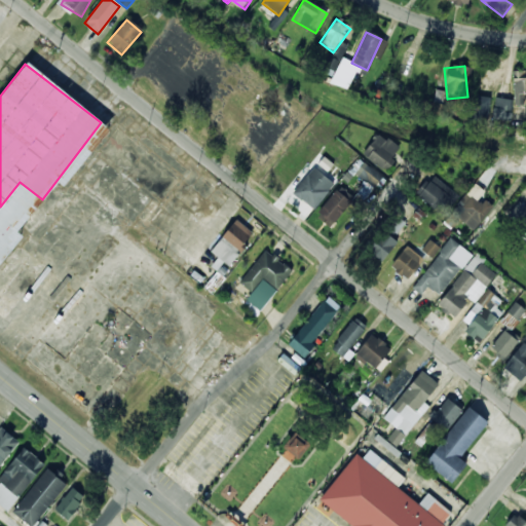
[(525,72),(514,72),(513,105),(525,105),(525,72)]
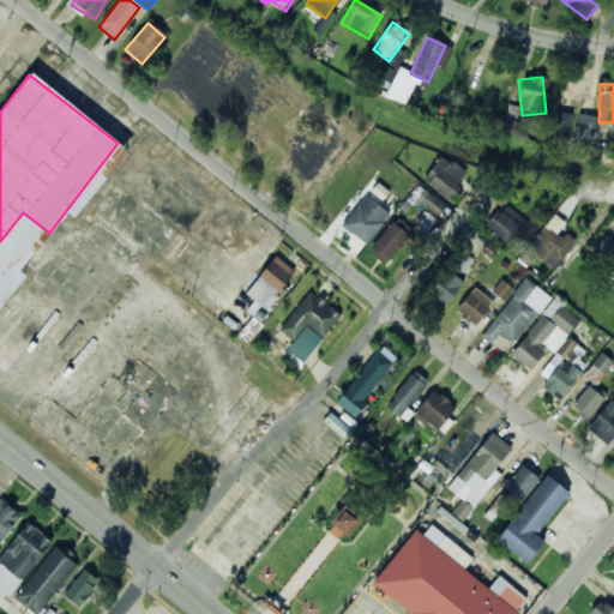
[(573,114),(558,112),(554,134),(570,137),(573,114)]
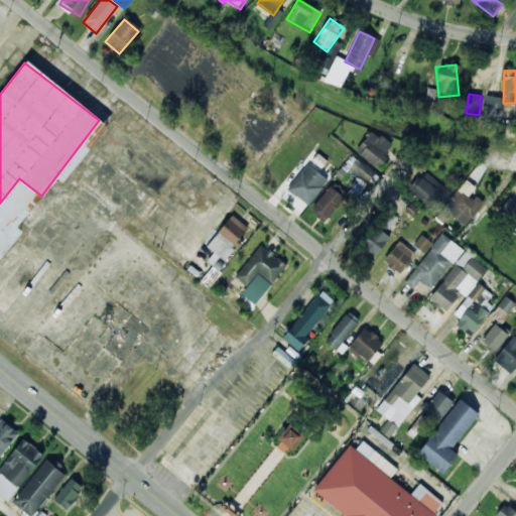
[(500,109),(501,99),(487,98),(486,107),(500,109)]
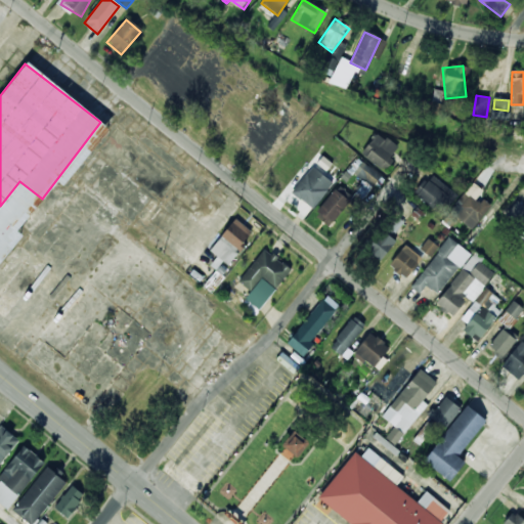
[(397,147),(376,132),(360,155),(382,170),(397,147)]
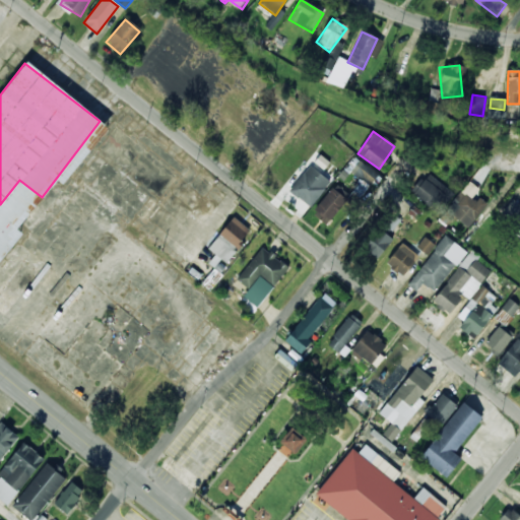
[(362,178),(353,192),(361,197),(369,185),(368,185),(376,172),(354,157),(347,169),(362,178)]
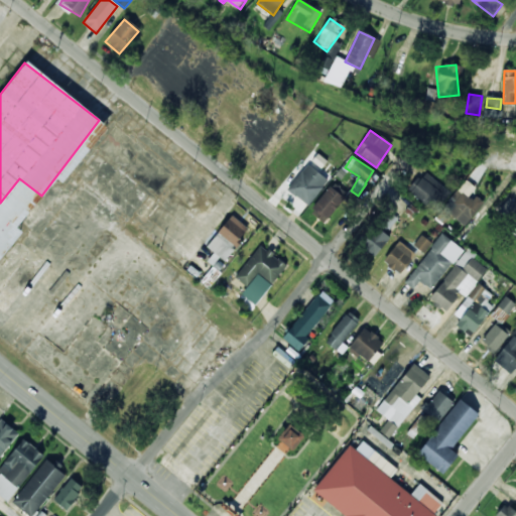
[(286,188),(305,207),(328,183),(308,165),(286,188)]
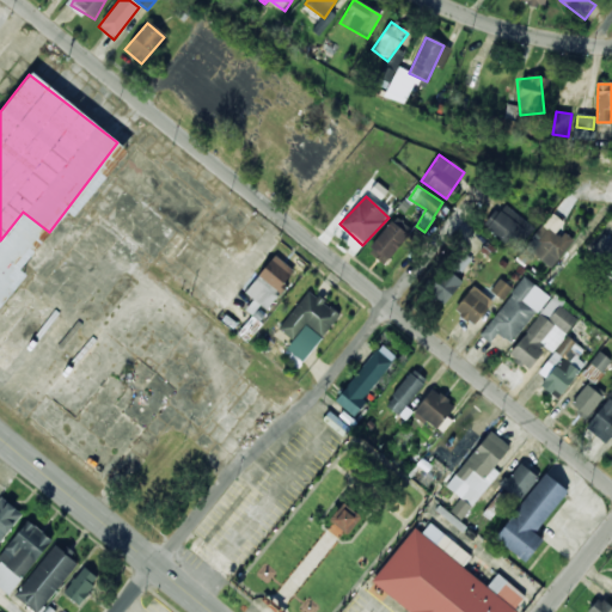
[(484,230),(516,252),(534,227),(501,204),(484,230)]
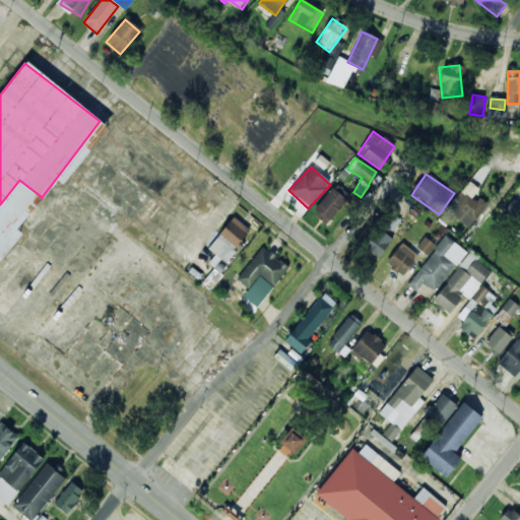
[(440,219),(447,224),(452,217),(468,229),(486,204),(474,195),(478,190),(468,182),(440,219)]
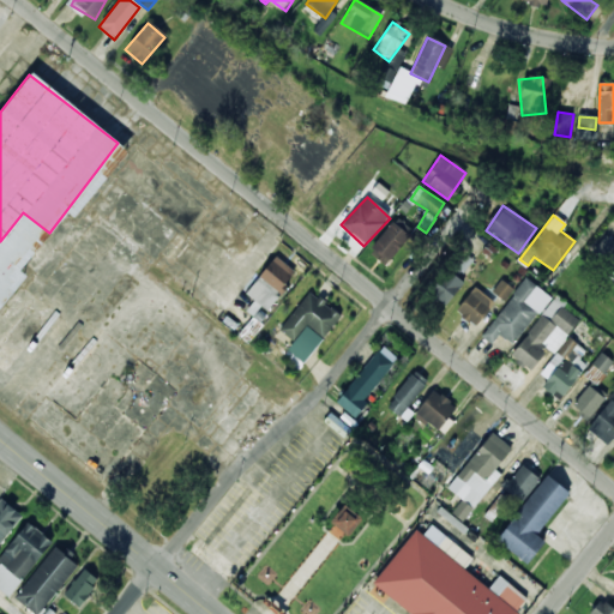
[(409,239),(393,223),(368,251),(384,265),(409,239)]
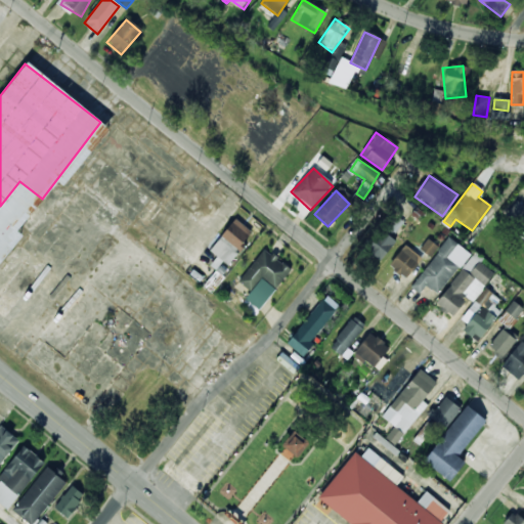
[(517,202),(506,215),(523,229),(523,205),(523,207),(517,202)]
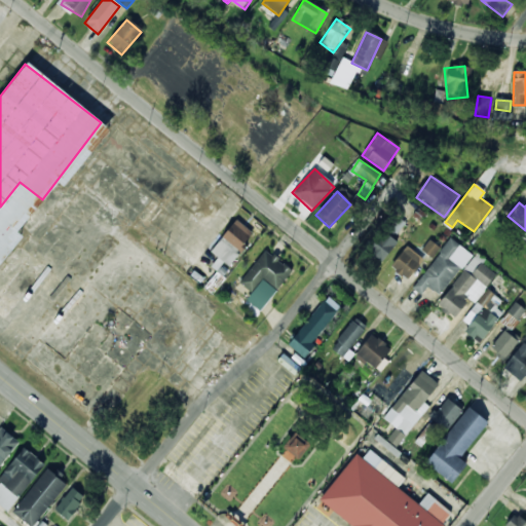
[(396,234),(405,225),(396,216),(386,224),(396,234)]
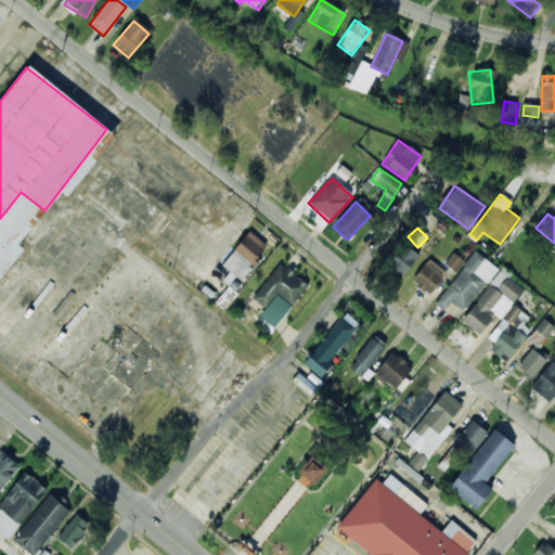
[(213,270),(235,289),(269,249),(245,230),(213,270)]
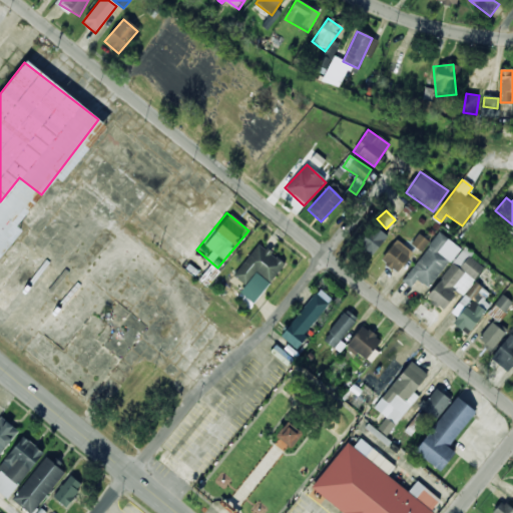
[(372,257),(388,236),(373,224),(357,245),(372,257)]
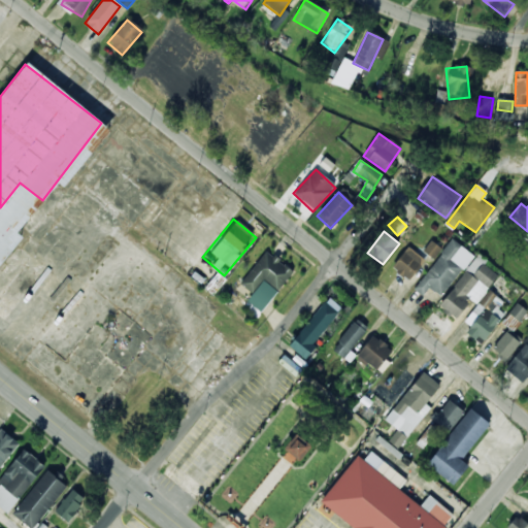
[(471,255),(452,240),(415,291),(423,297),(429,289),(440,297),(471,255)]
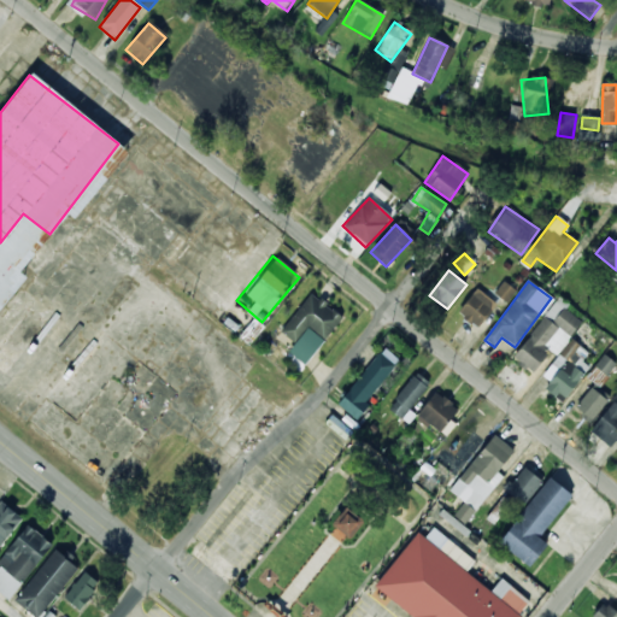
[(495,293),(507,303),(516,291),(504,281),(495,293)]
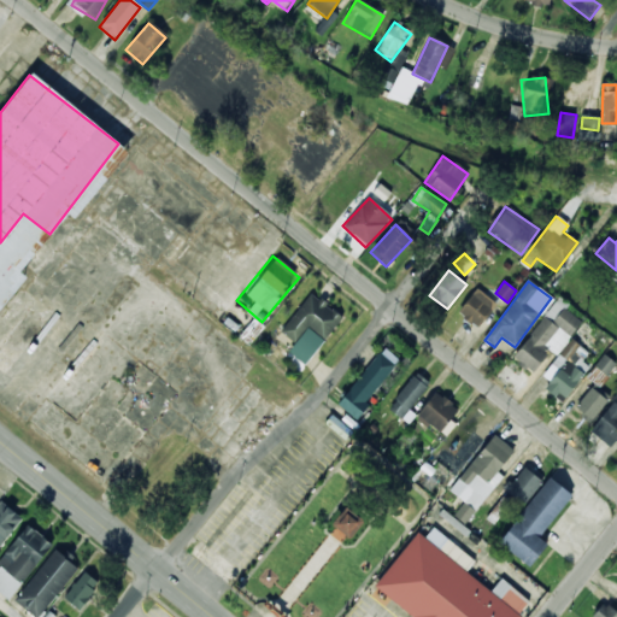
[(497,305),(476,289),(457,315),(477,329),(497,305)]
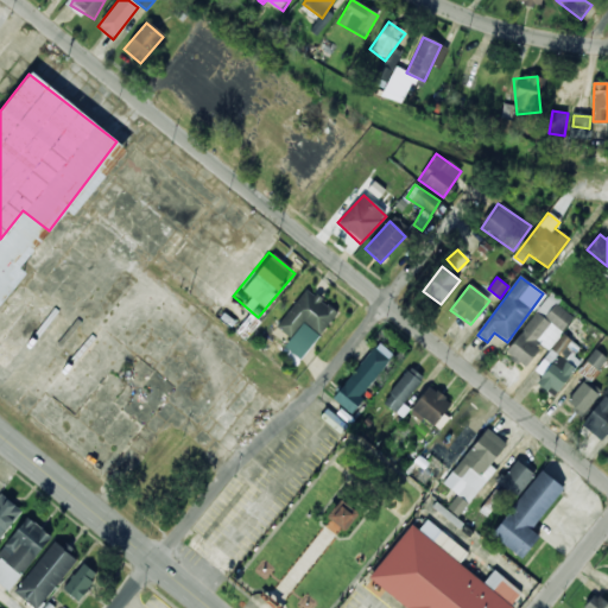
[(283,348),(301,361),(336,312),(305,290),(277,328),(291,339),(283,348)]
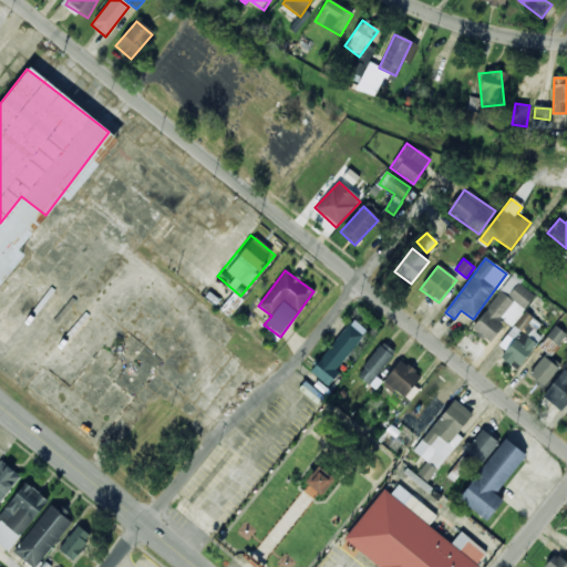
[(509,277),(472,330),(488,343),(504,321),(512,327),(535,295),(509,277)]
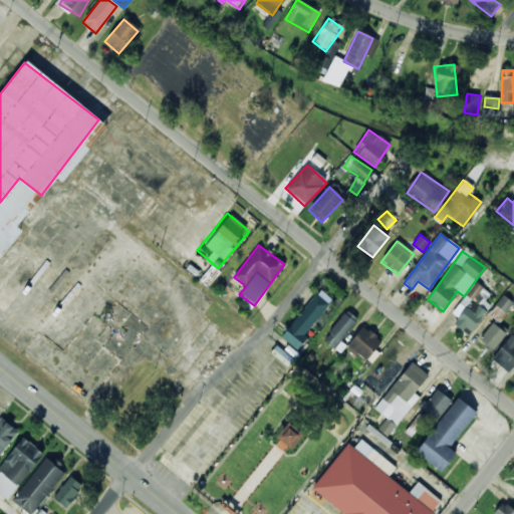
[(328,304),(313,294),(282,339),(297,349),(328,304)]
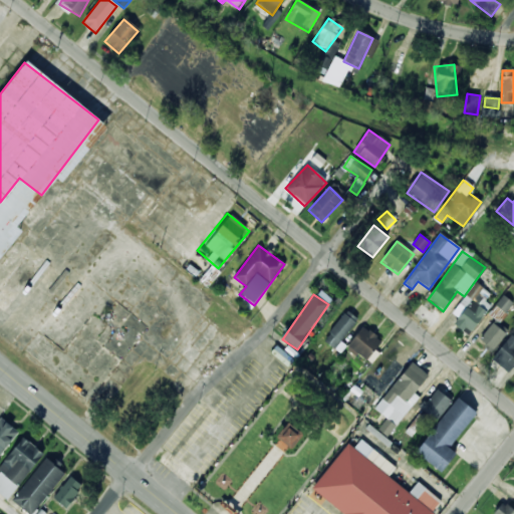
[(512,304),(502,297),(489,315),(496,320),(478,344),(491,353),(506,333),(496,325),(512,304)]
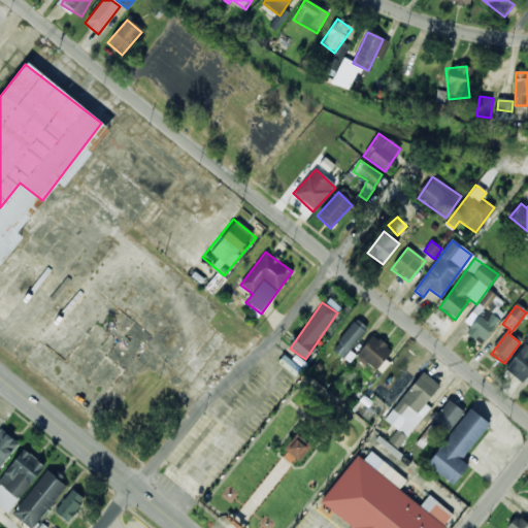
[(344,360),(366,327),(354,319),(332,353),(344,360)]
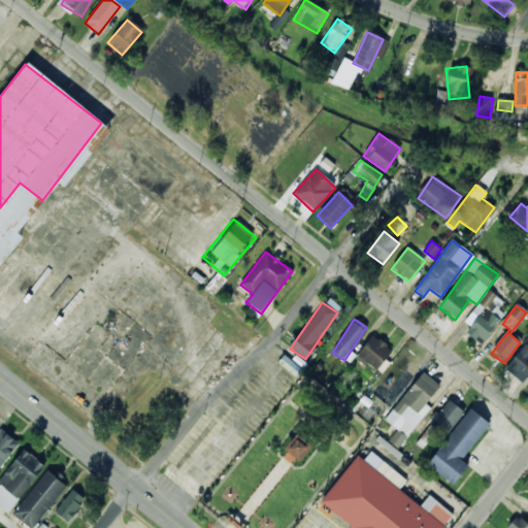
[(391,351),(371,335),(357,355),(375,370),(391,351)]
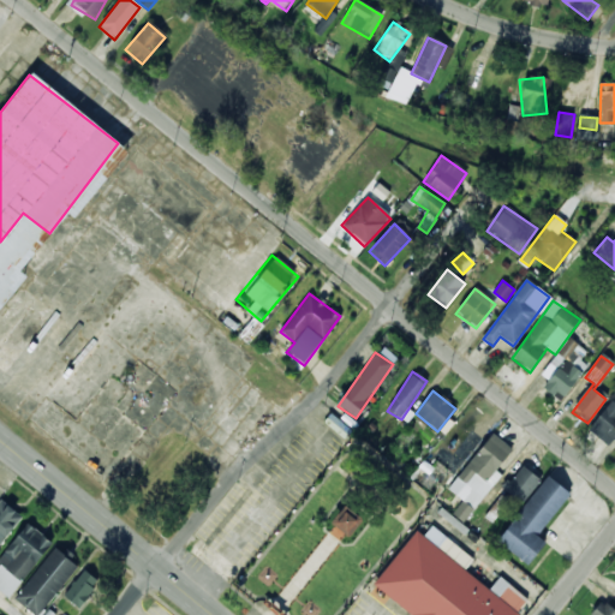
[(590,429),(609,446),(614,437),(614,406),(610,402),(590,429)]
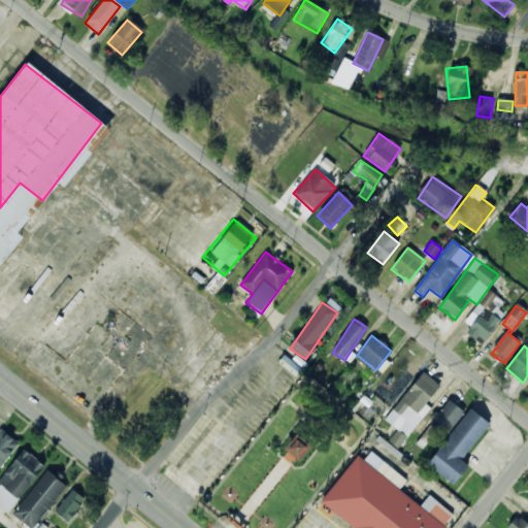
[(419,414),(439,386),(422,372),(393,411),(404,420),(389,440),(399,449),(423,417),(419,414)]
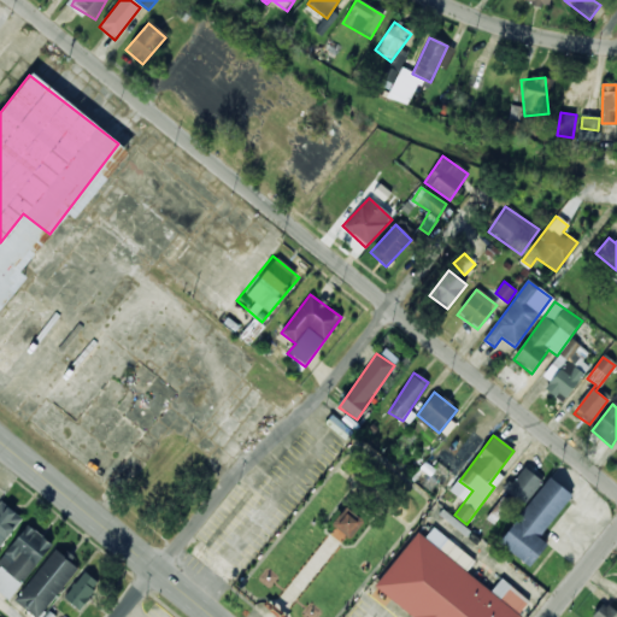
[(506,493),(522,505),(540,481),(523,469),(506,493)]
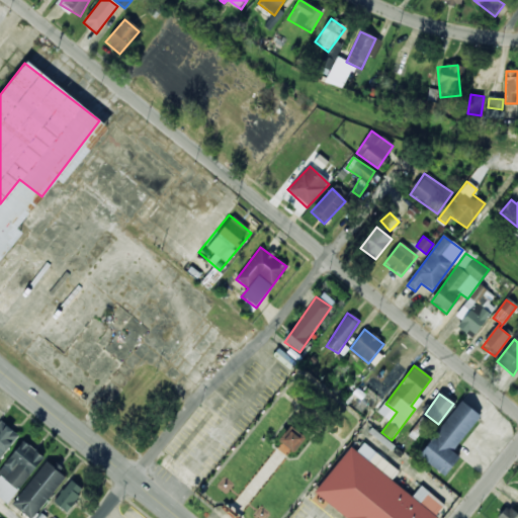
[(418,455),(444,477),(459,457),(451,451),(480,416),(461,401),(418,455)]
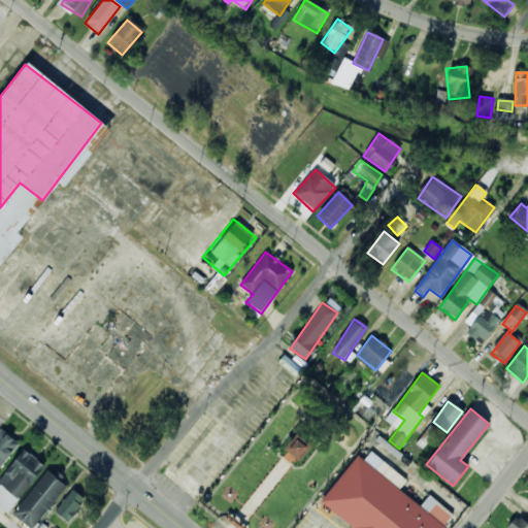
[(0,470),(20,444),(0,429),(0,470)]
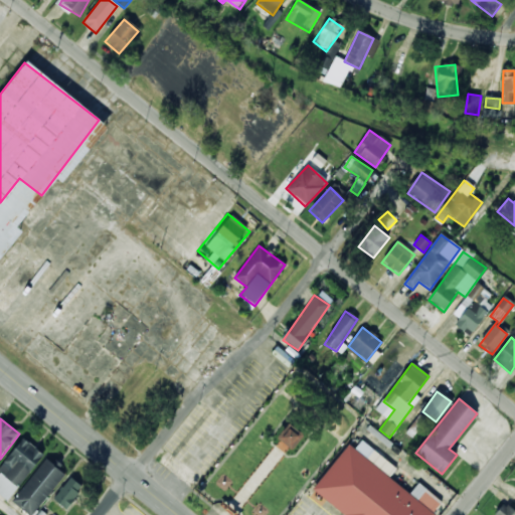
[(276,439),(290,450),(302,435),(288,423),(276,439)]
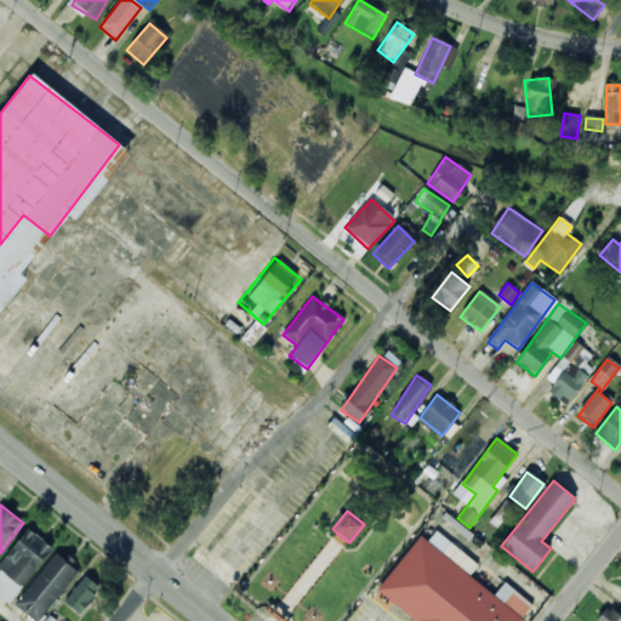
[(0,562),(0,570),(18,588),(52,551),(30,530),(0,562)]
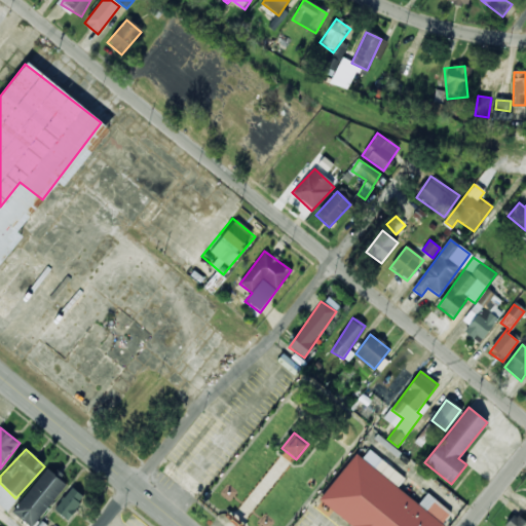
[(444,525),(443,525),(350,525),(318,500),(357,454),(375,470),(382,460),(405,479),(398,488),(418,504),(427,493),(452,512),(442,524),(444,525)]
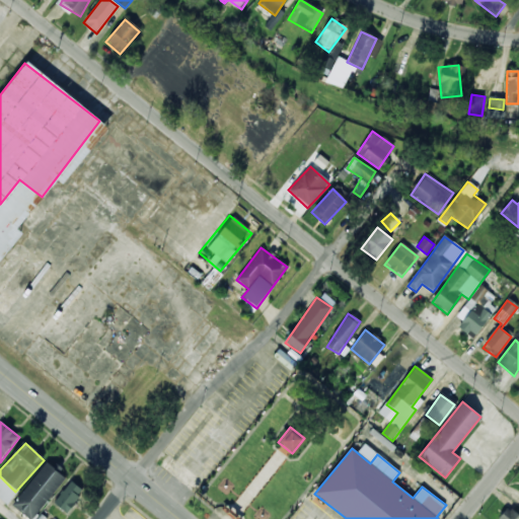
[(12,507),(28,518),(32,518),(65,478),(46,464),(12,507)]
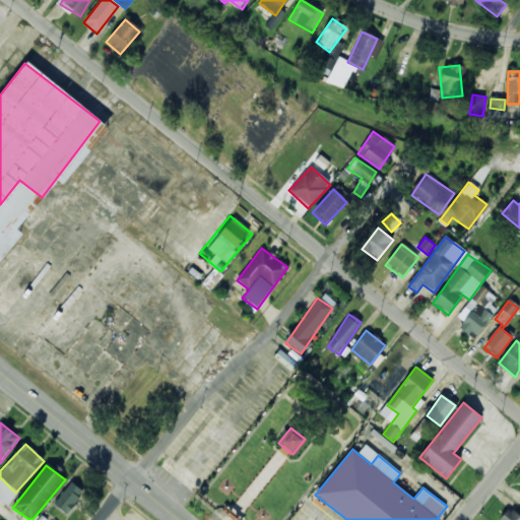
[(55,502),(64,511),(82,493),(72,483),(55,502)]
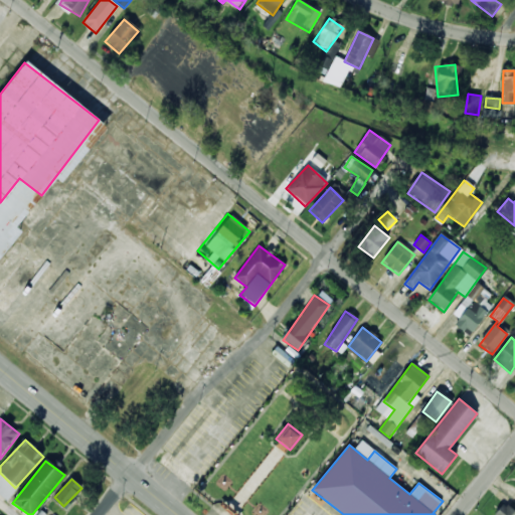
[(216,504),(230,514),(238,514),(220,500),(216,504)]
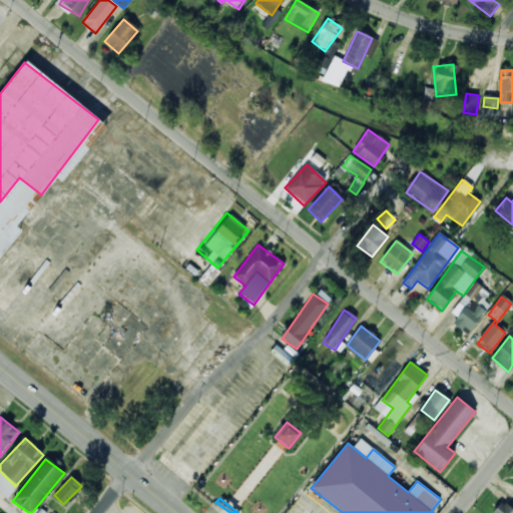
[(492,512),(512,512),(512,511),(501,502),(492,512)]
